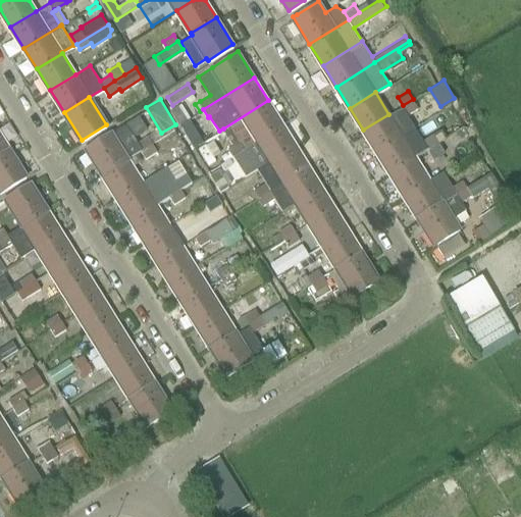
[(414,126),(406,113),(418,106),(413,99),(403,105),(388,114),(363,130),(376,150),(401,135),(414,126)]
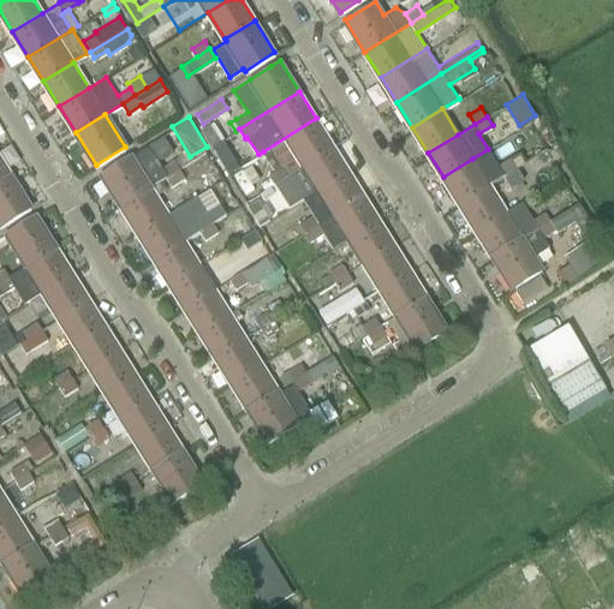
[(316,118),(263,151),(275,171),(282,166),(286,172),(332,144),(316,118)]
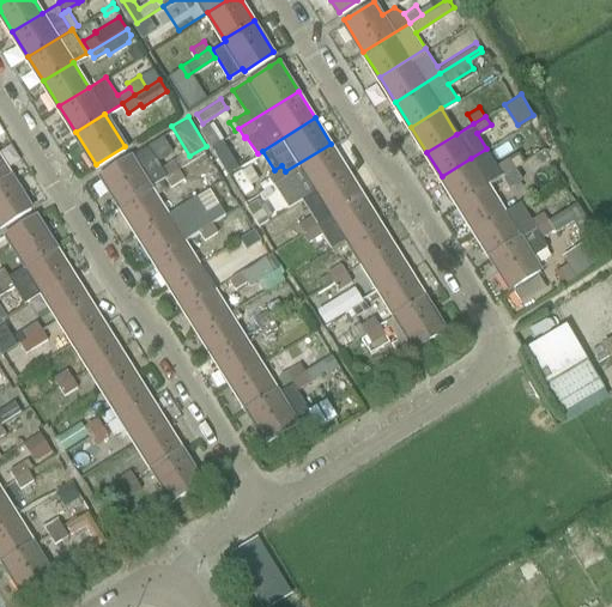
[(213,119),(201,126),(211,144),(224,135),(213,119)]
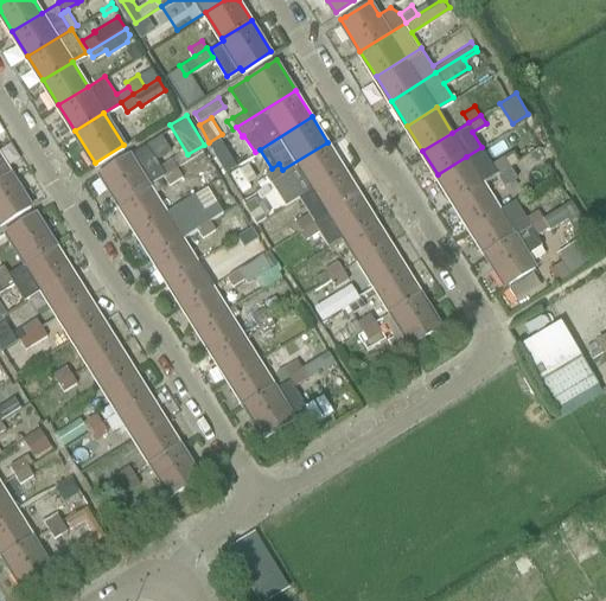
[(104,167),(100,171),(119,200),(147,183),(164,172),(165,172),(177,164),(171,155),(159,162),(146,141),(104,167)]
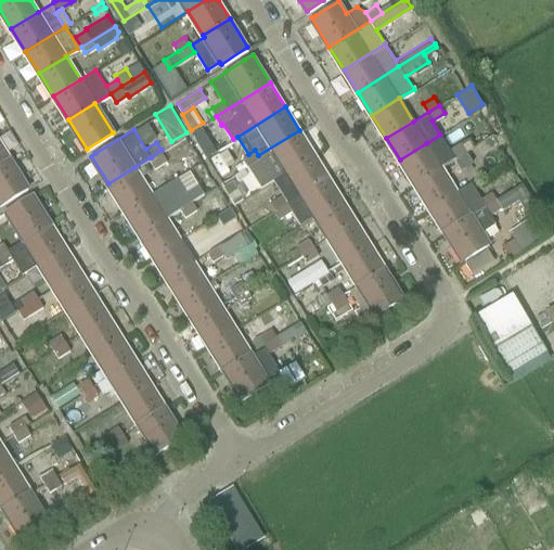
[(299,130),(258,155),(246,163),(253,173),(260,186),(286,169),(313,153),(299,130)]
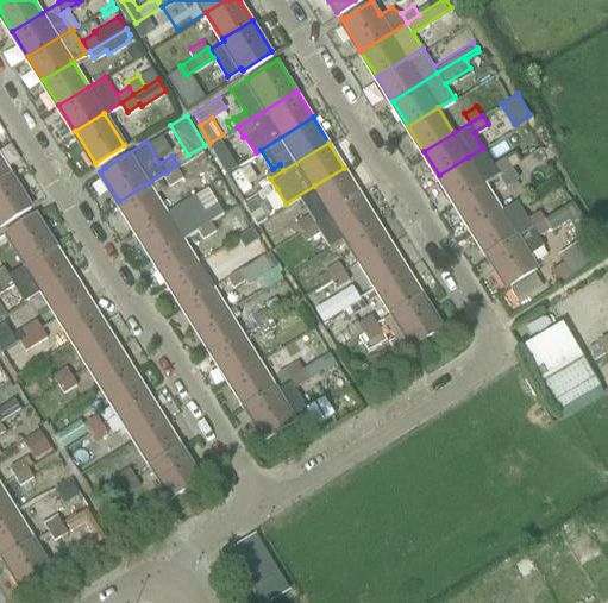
[(483,148),(439,175),(453,200),(483,181),(522,157),(515,148),(494,161),(486,146),(483,148)]
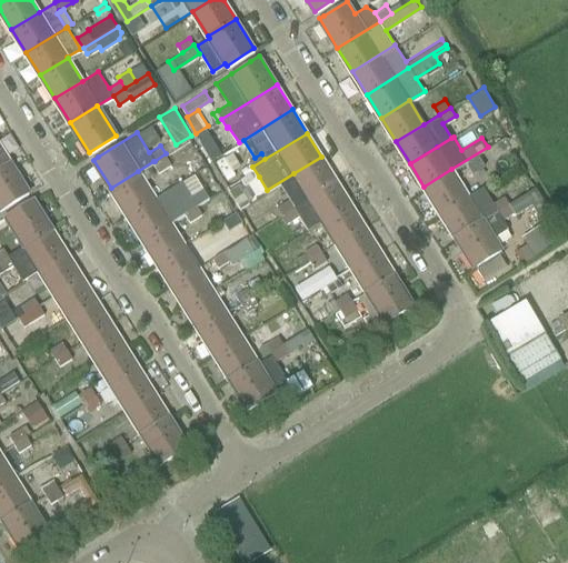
[(0,144),(0,167),(10,161),(0,144)]
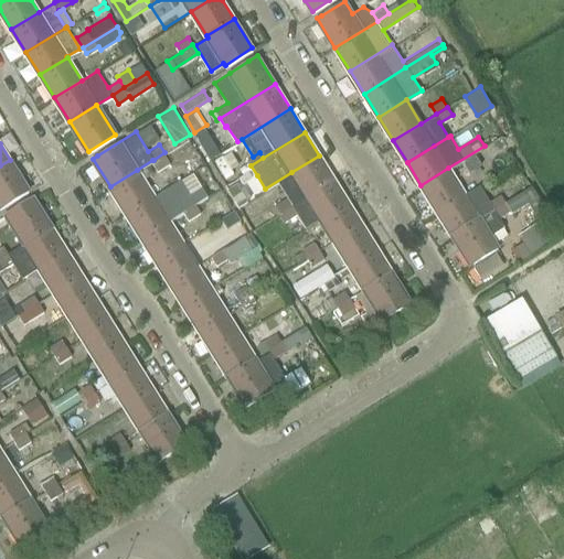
[(153,160),(152,160),(157,168),(169,161),(165,152),(153,160)]
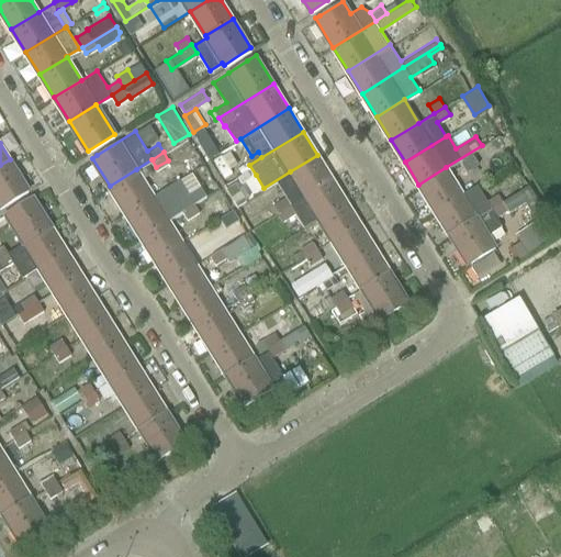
[(249,165),(261,157),(258,152),(251,156),(246,159),(249,165)]
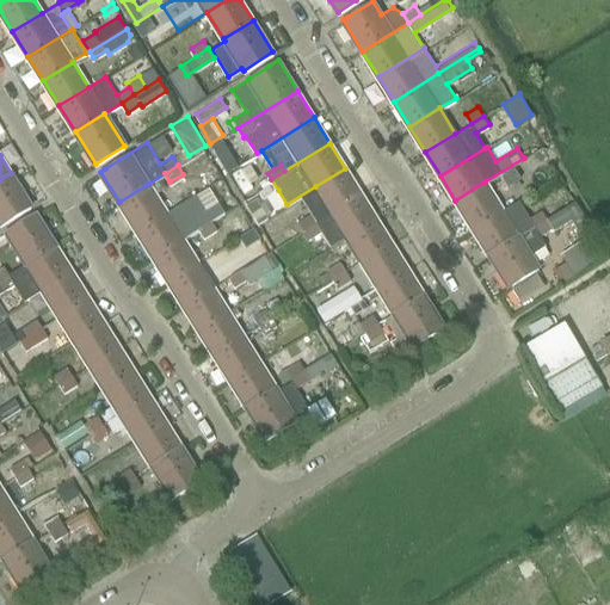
[(515,167),(501,176),(507,184),(519,176),(515,167)]
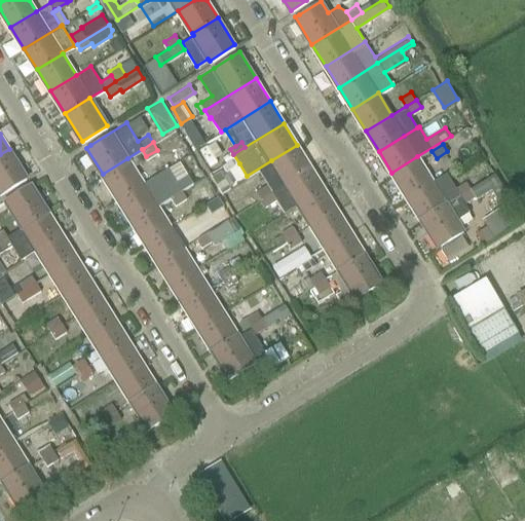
[(310,166),(297,145),(271,160),(285,182),(310,166)]
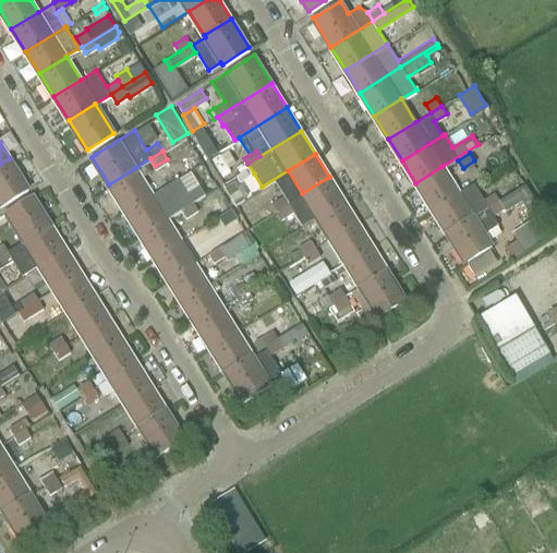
[(27,187),(10,158),(0,164),(0,203),(0,204),(27,187)]
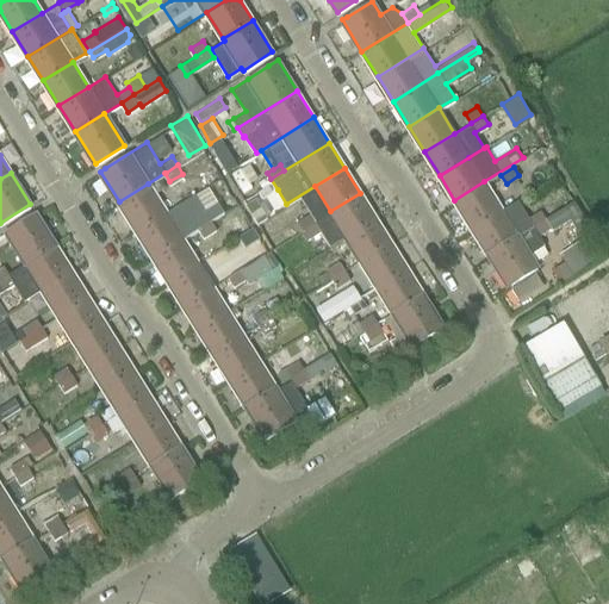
[(484,181),(454,200),(472,226),(501,209),(484,181)]
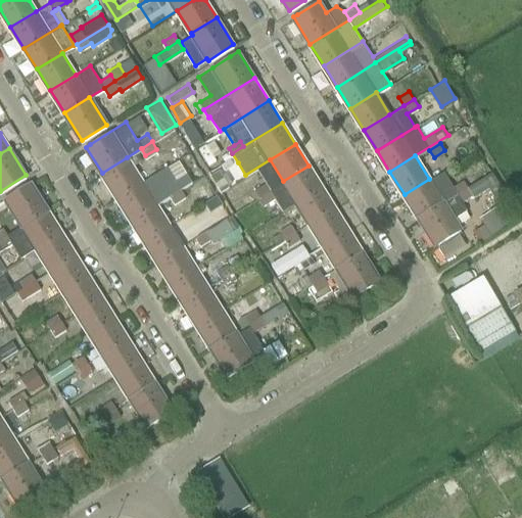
[(127,157),(102,173),(116,196),(141,180),(127,157)]
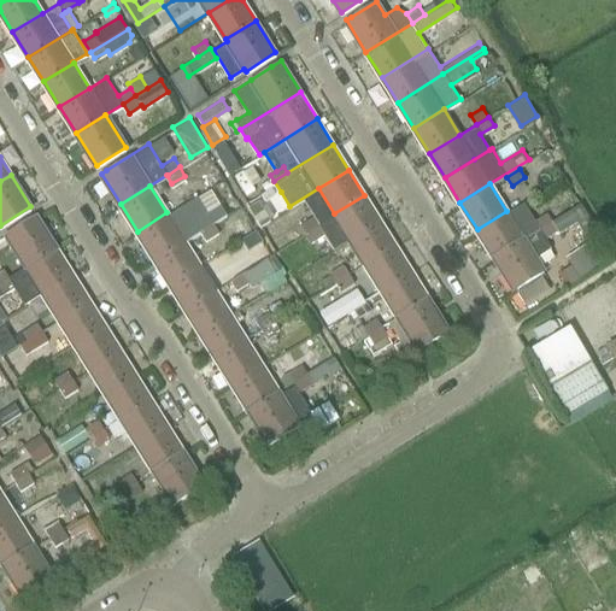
[(166,212),(138,231),(153,257),(183,238),(199,228),(211,221),(206,213),(195,194),(166,212)]
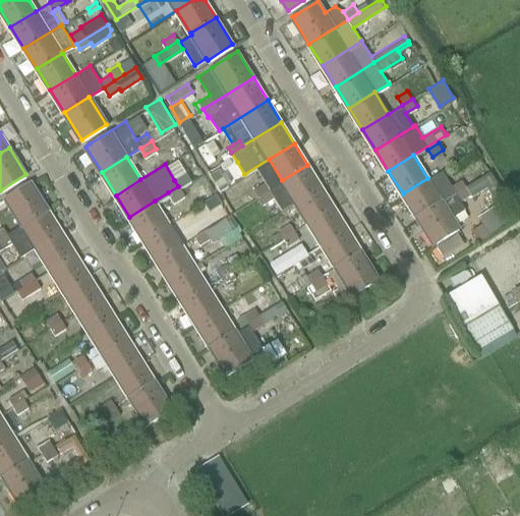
[(282,180),(269,188),(257,195),(263,203),(274,196),(283,210),(295,203),(321,186),(307,165),(282,180)]
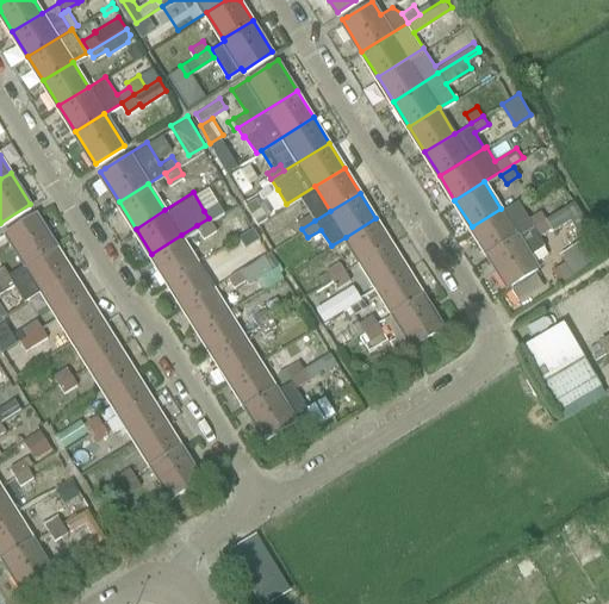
[(255,197),(247,201),(259,220),(260,220),(267,216),(255,197)]
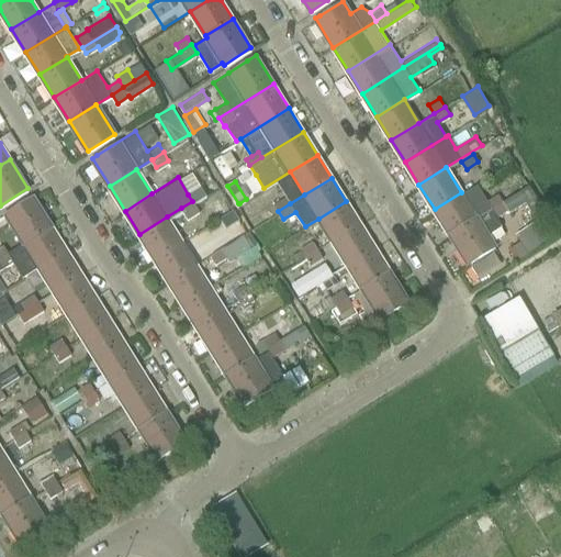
[(461,192),(435,209),(449,233),(491,207),(486,199),(475,184),(461,192)]
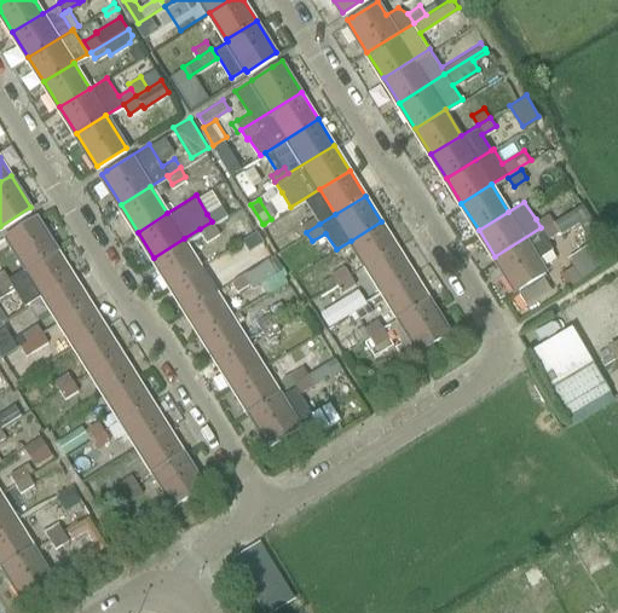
[(582,202),(554,219),(560,229),(561,232),(579,221),(585,232),(596,225),(582,202)]
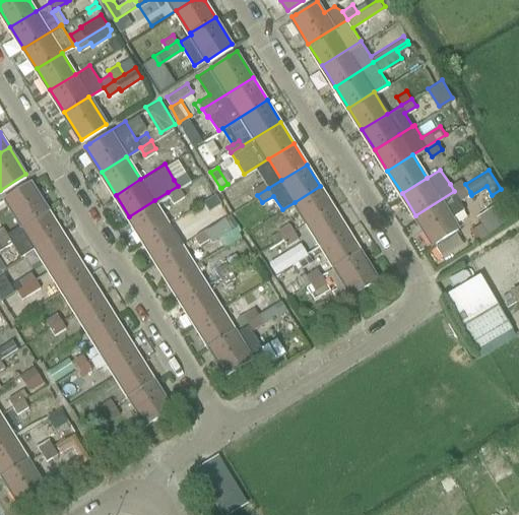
[(186,172),(174,180),(178,186),(179,185),(190,178),(186,172)]
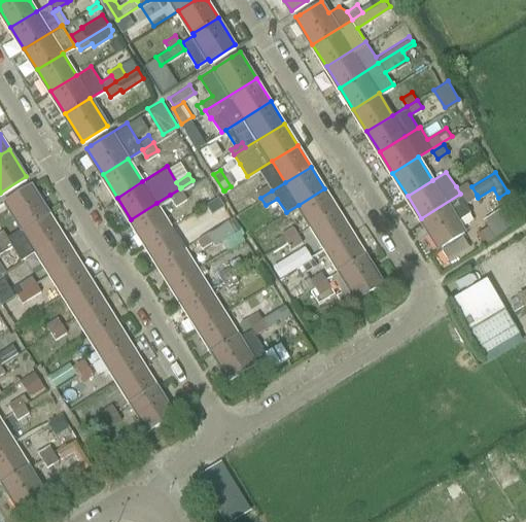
[(467,179),(456,186),(460,194),(471,186),(467,179)]
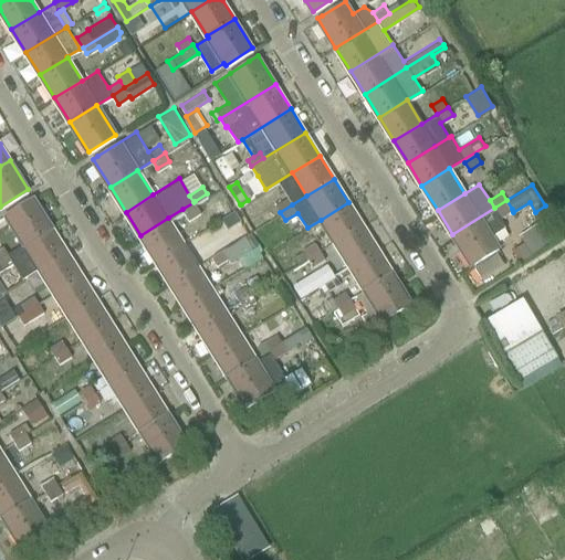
[(52,226),(32,197),(6,213),(24,244),(52,226)]
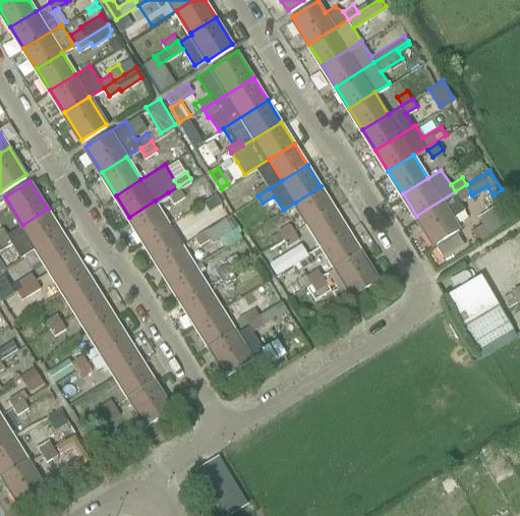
[(269,188),(265,181),(253,188),(257,195),(269,188)]
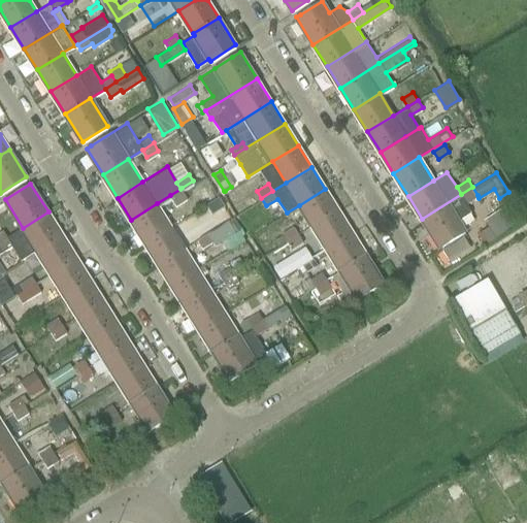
[(478,195),(472,187),(461,194),(465,202),(478,195)]
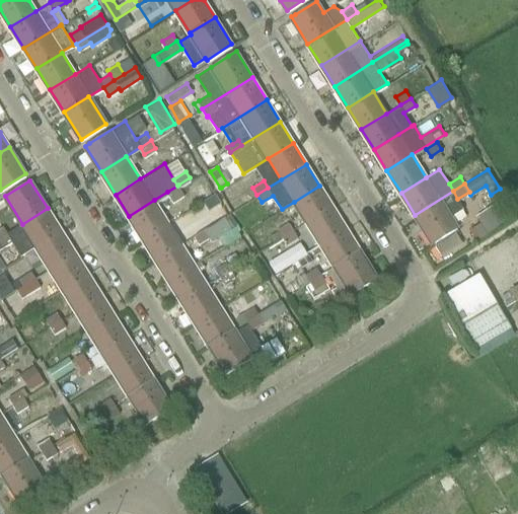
[(177,186),(167,192),(173,201),(185,194),(178,185),(177,186)]
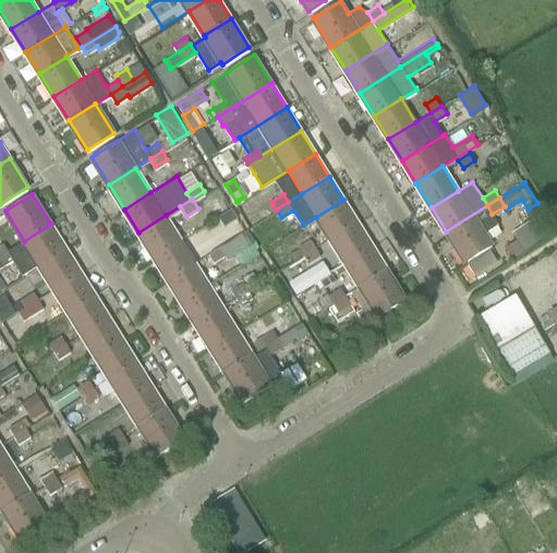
[(343,200),(316,217),(330,239),(358,221),(343,200)]
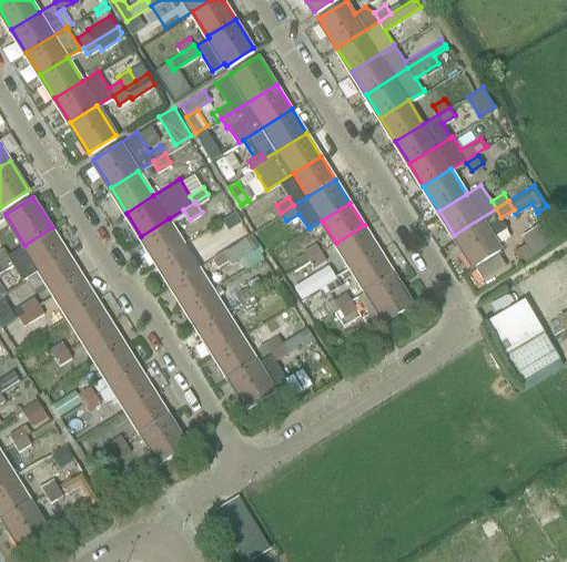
[(499,247),(493,235),(506,226),(500,217),(496,208),(454,235),(472,264),(499,247)]
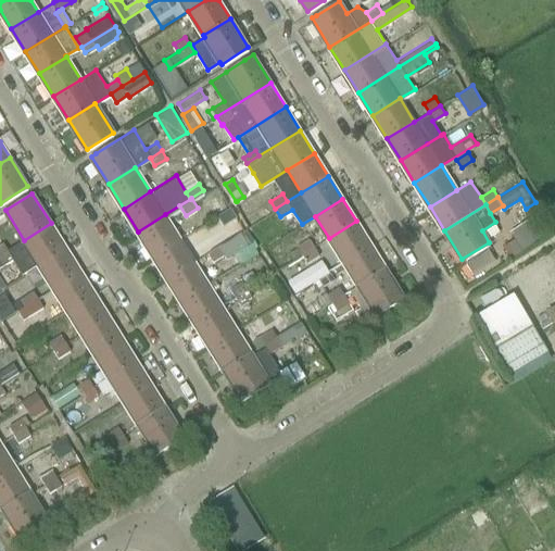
[(166,277),(193,260),(209,251),(241,230),(247,227),(236,209),(234,211),(232,210),(223,216),(228,227),(214,236),(204,222),(179,238),(152,254),(166,277)]
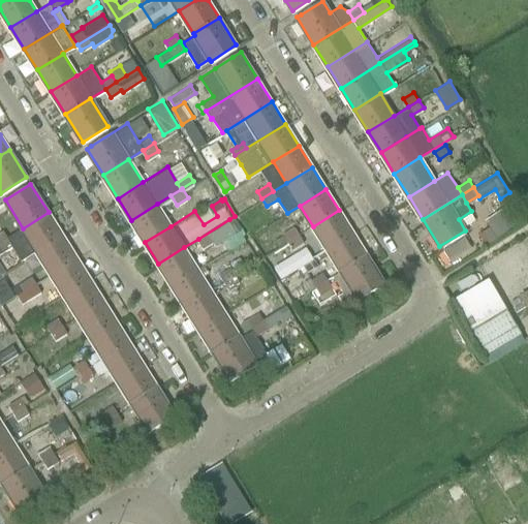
[(145,242),(171,226),(157,204),(131,220),(145,242)]
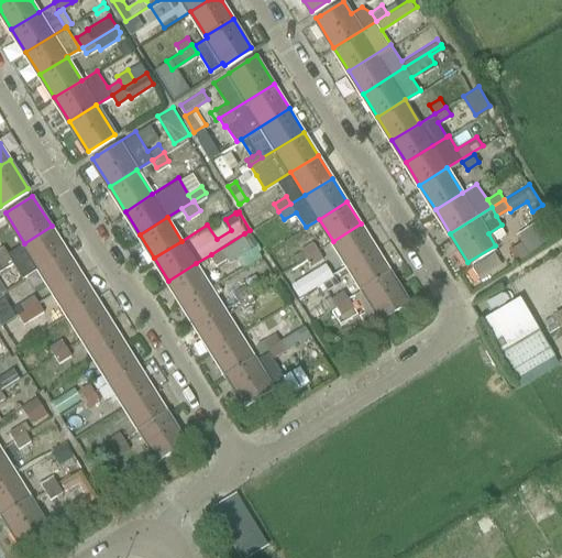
[(552,234),(541,217),(517,232),(521,240),(529,250),(552,234)]
